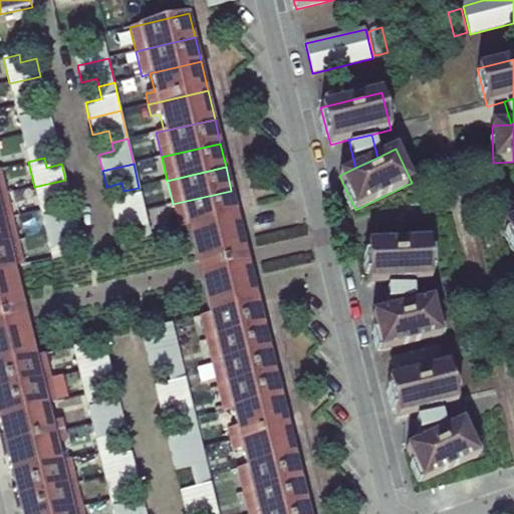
[(65,180),(34,187),(40,211),(55,207),(54,200),(69,196),(65,180)]
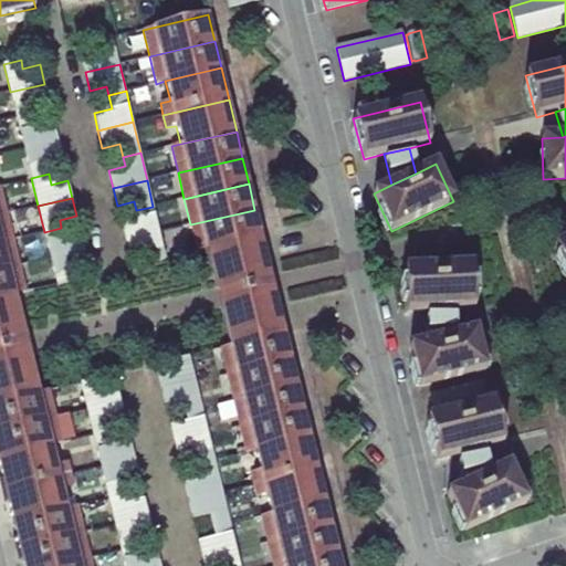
[(159,232),(153,207),(136,210),(138,218),(121,222),(125,240),(159,232)]
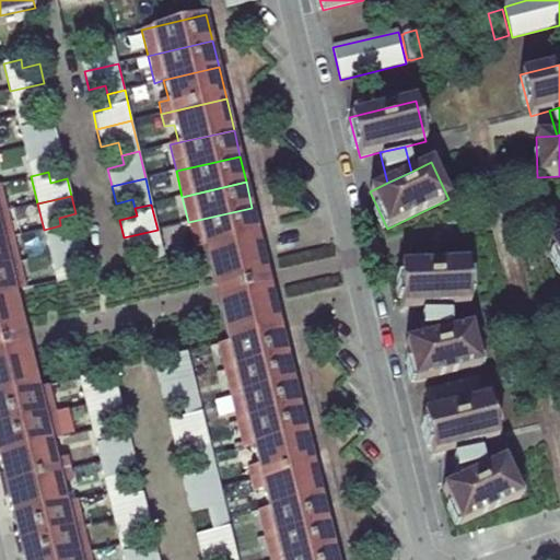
[(258,233),(252,208),(188,222),(194,247),(203,246),(258,233)]
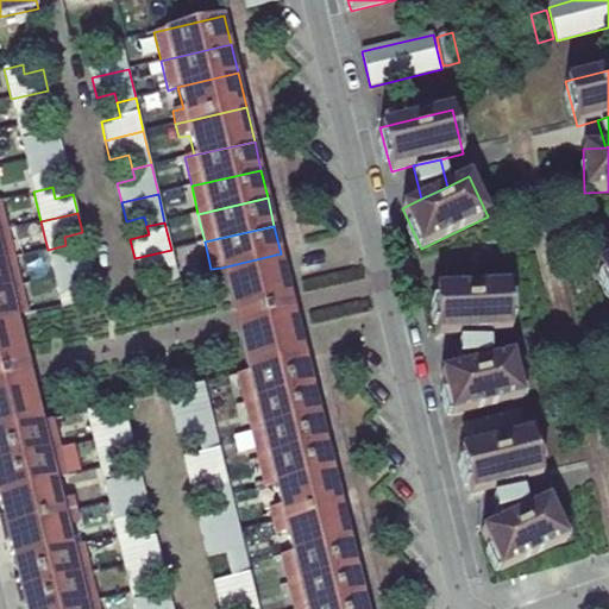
[(0,261),(14,258),(8,230),(0,231),(0,261)]
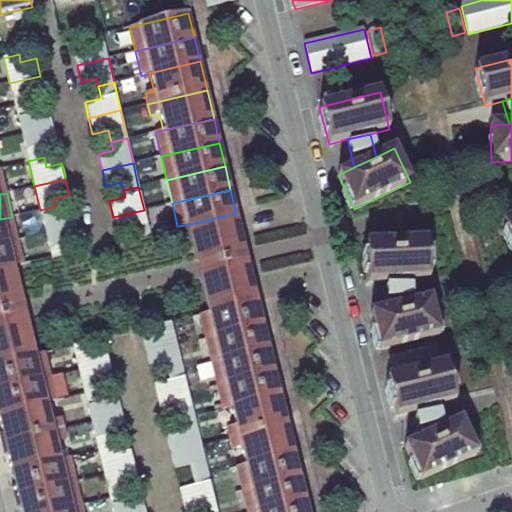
[(150,235),(144,210),(113,217),(116,233),(133,229),(135,238),(150,235)]
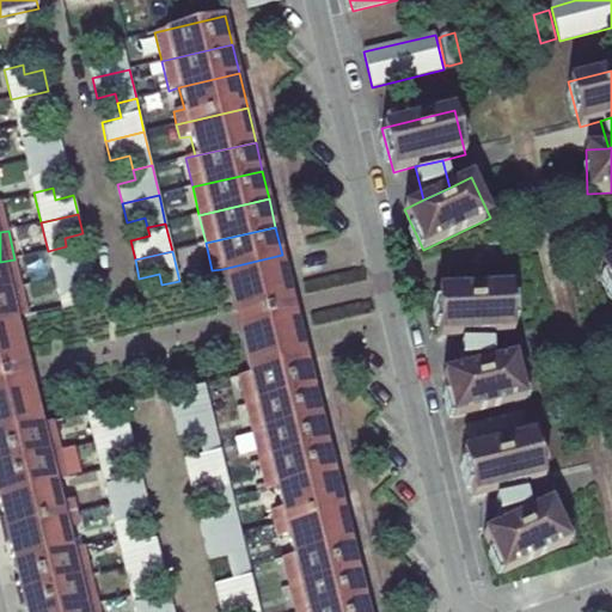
[(234,320),(294,307),(285,265),(282,255),(222,269),(228,294),(234,320)]
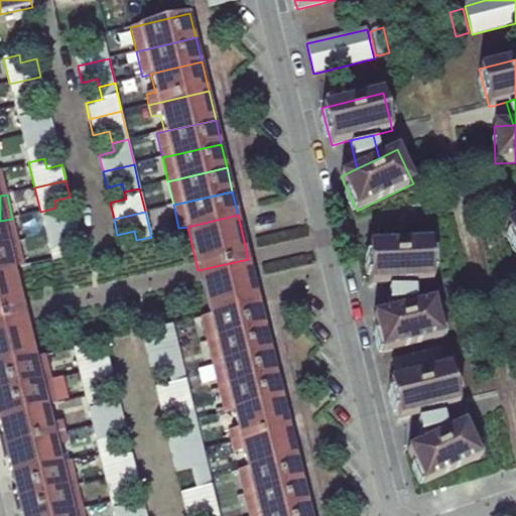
[(0,246),(18,242),(12,219),(0,221),(0,246)]
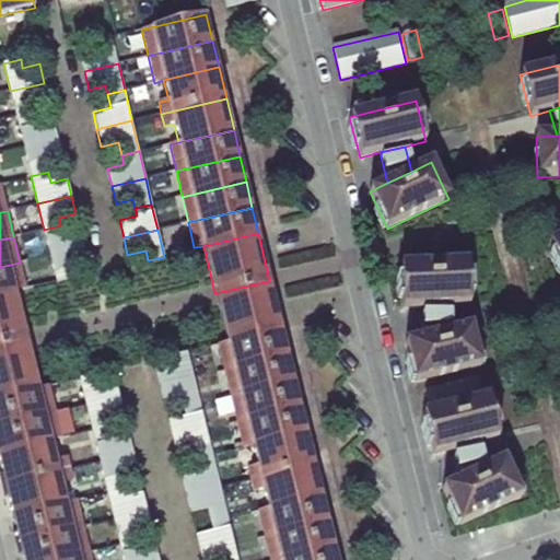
[(559,237),(549,243),(559,267),(559,237)]
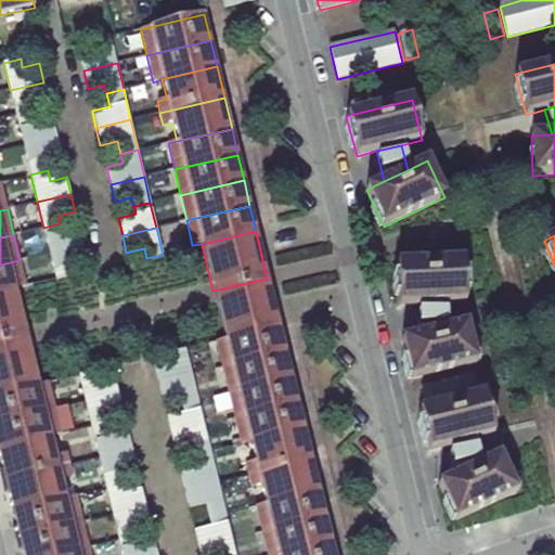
[(82,245),(50,253),(56,280),(73,275),(71,267),(87,262),(82,245)]
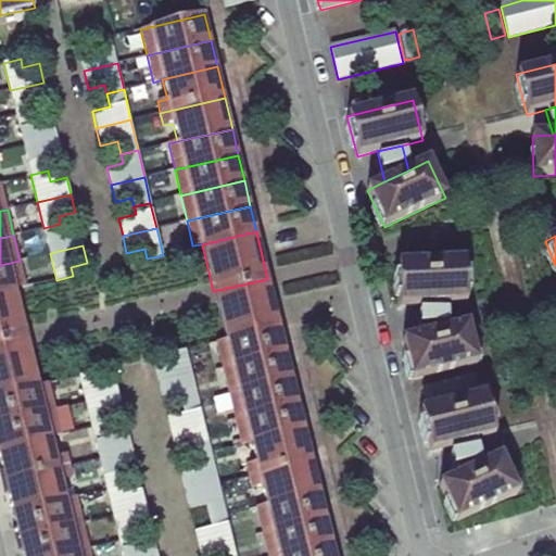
[(0,293),(15,290),(26,288),(20,261),(0,265),(0,293)]
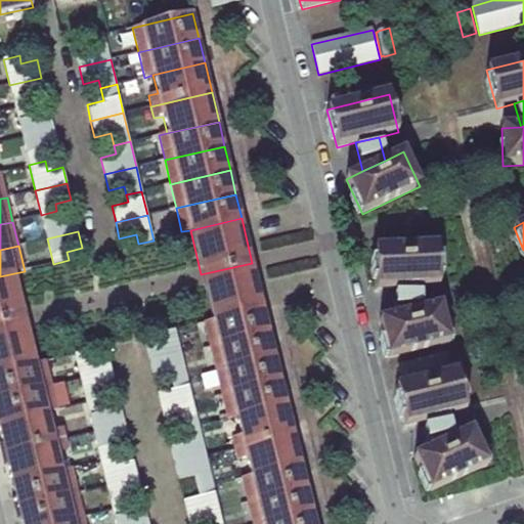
[(419,287),(440,286),(438,247),(375,250),(377,289),(394,288),(419,287)]
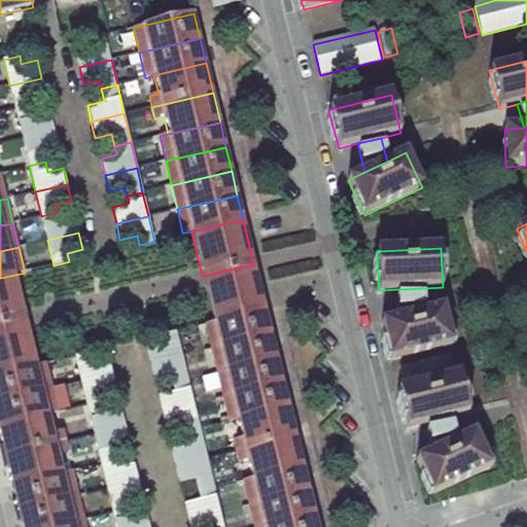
[(253,265),(202,276),(203,278),(209,302),(213,322),(266,311),(262,302),(254,266),(253,265)]
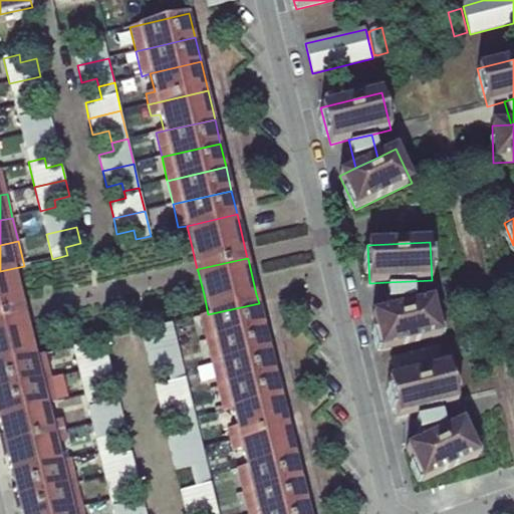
[(0,317),(24,312),(14,268),(0,271),(0,317)]
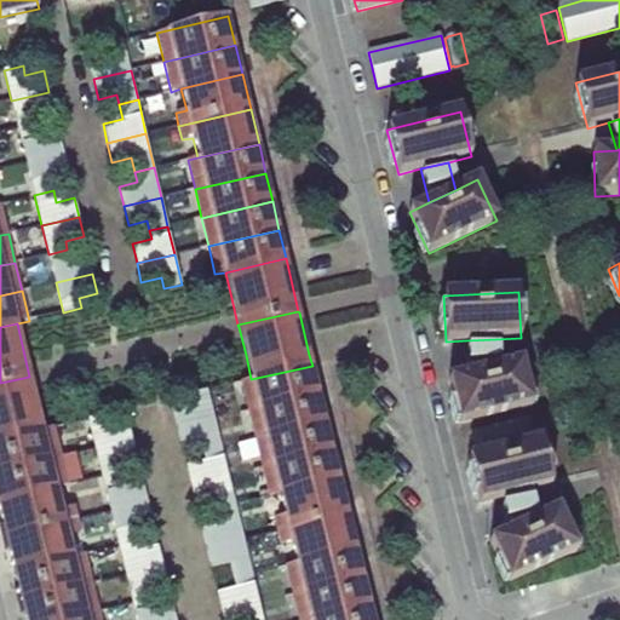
[(466,340),(470,374),(498,368),(495,339),(466,340)]
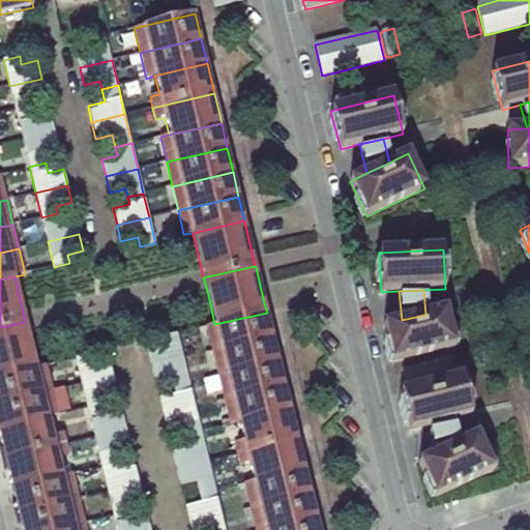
[(455,347),(446,310),(425,315),(402,320),(383,325),(392,362),(455,347)]
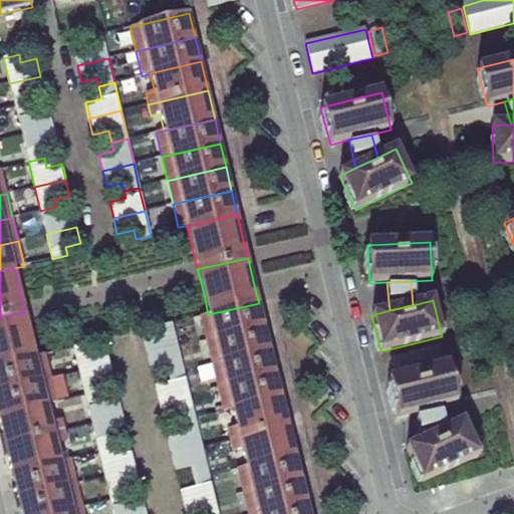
[(265,327),(259,303),(208,314),(200,316),(205,340),(265,327)]
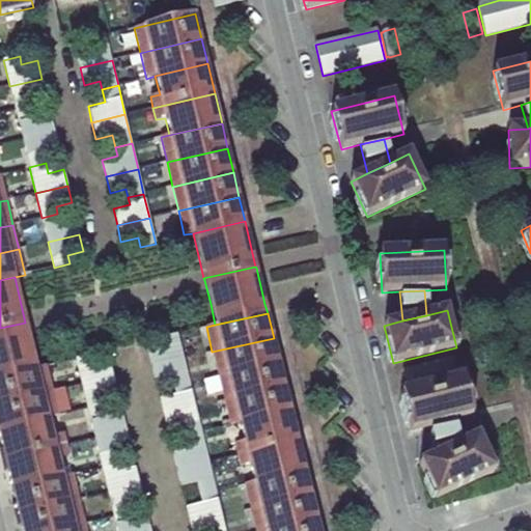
[(0,378),(37,369),(30,343),(26,324),(25,323),(0,328),(0,378)]
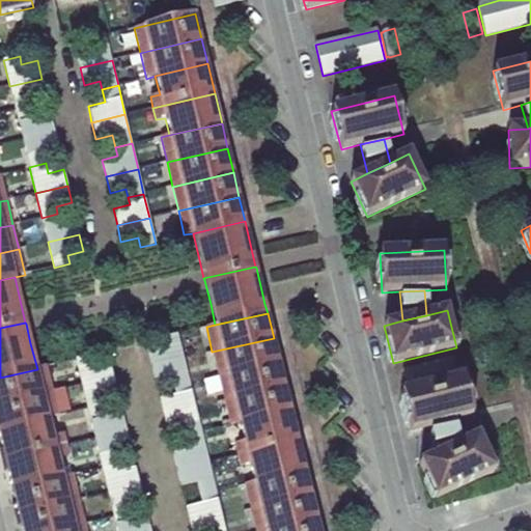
[(164,346),(148,351),(151,364),(185,358),(178,334),(162,337),(164,346)]
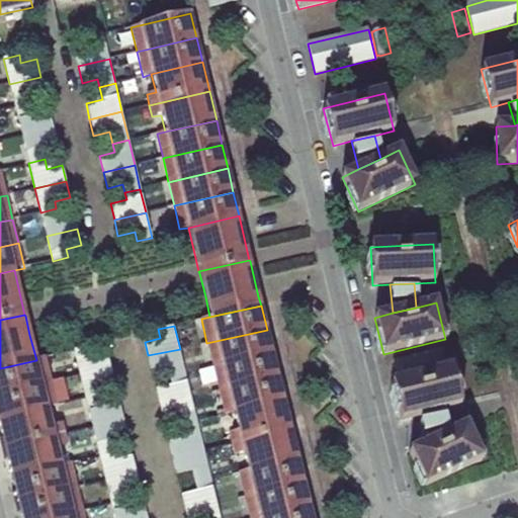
[(272,353),(267,330),(206,343),(212,367),(272,353)]
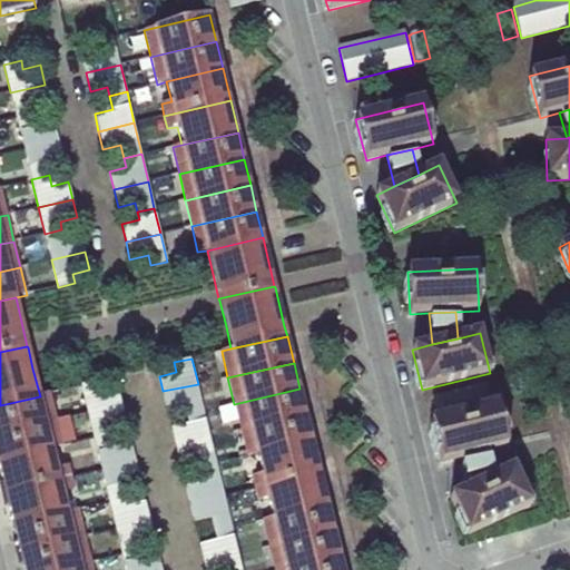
[(98,380),(80,385),(87,412),(121,404),(117,386),(100,390),(98,380)]
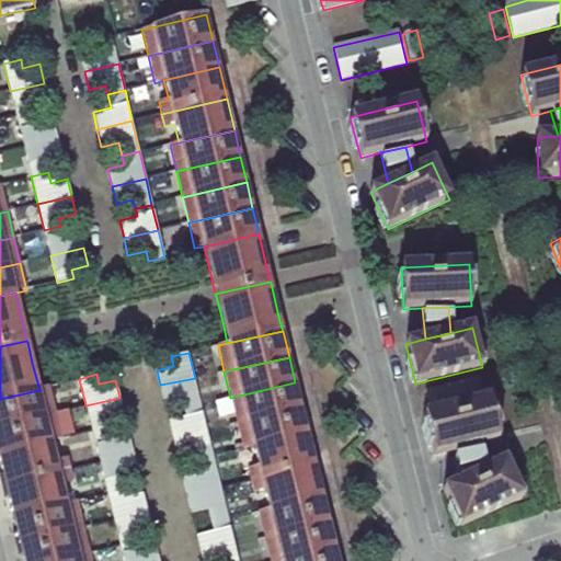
[(195,378),(160,385),(165,405),(182,401),(183,409),(202,404),(195,378)]
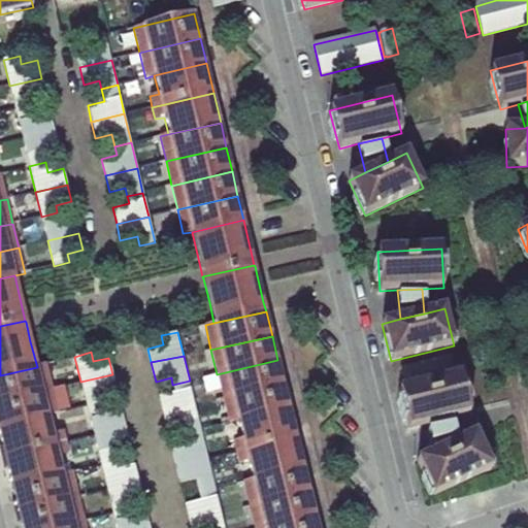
[(450,358),(400,370),(402,381),(453,369),(450,358)]
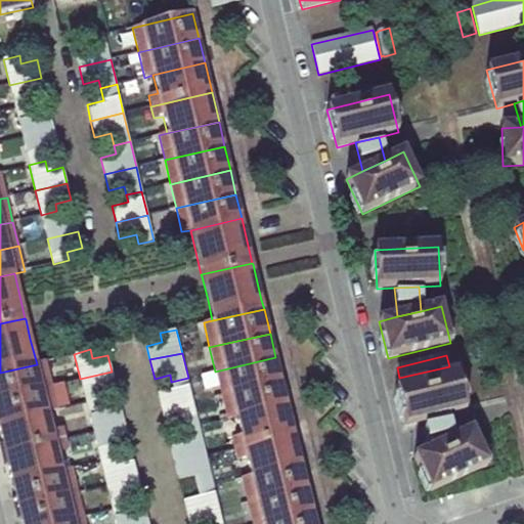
[(281,381),(275,357),(215,372),(221,395),(281,381)]
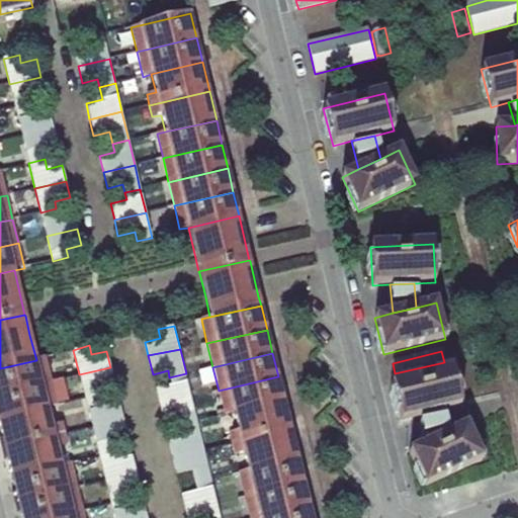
[(36,360),(0,368),(0,393),(52,381),(46,357),(36,360)]
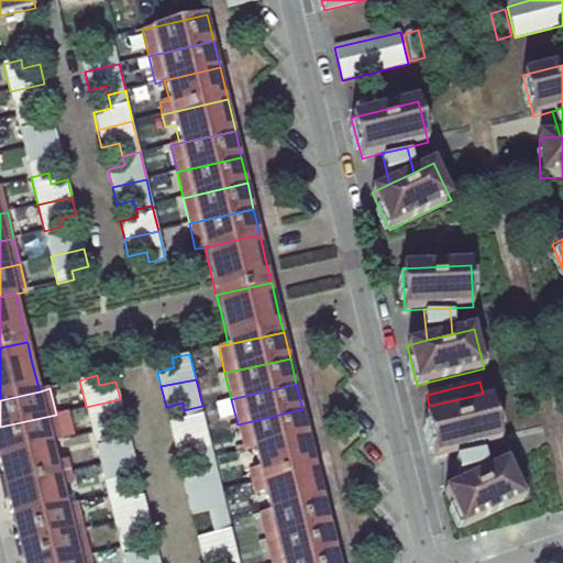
[(120,399),(86,407),(92,434),(110,431),(108,420),(124,417),(120,399)]
